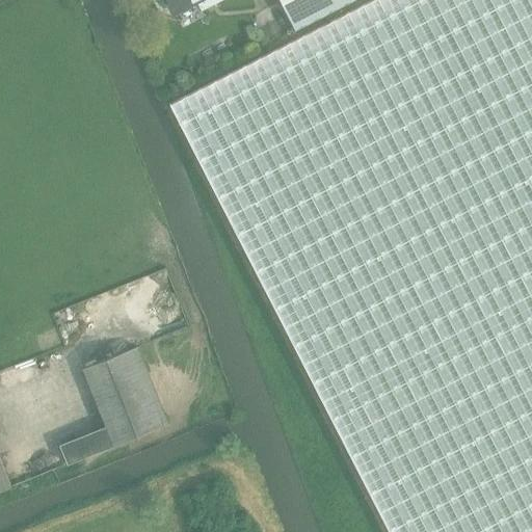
[(163,0),(166,6),(171,8),(176,17),(198,4),(203,14),(228,0),(163,0)]
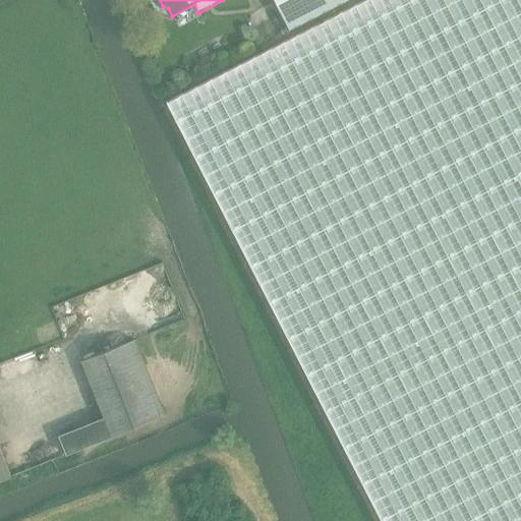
[(520,520),(520,0),(365,0),(167,102),(382,520),(520,520)]
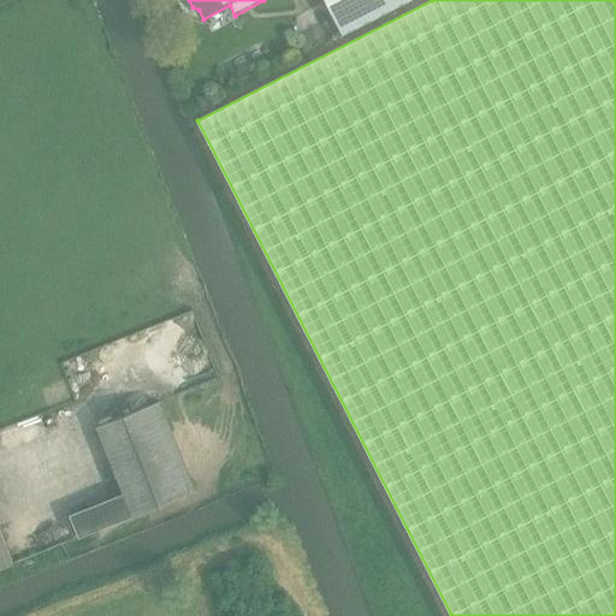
[(342,0),(327,7),(343,39),(416,0),(342,0)]
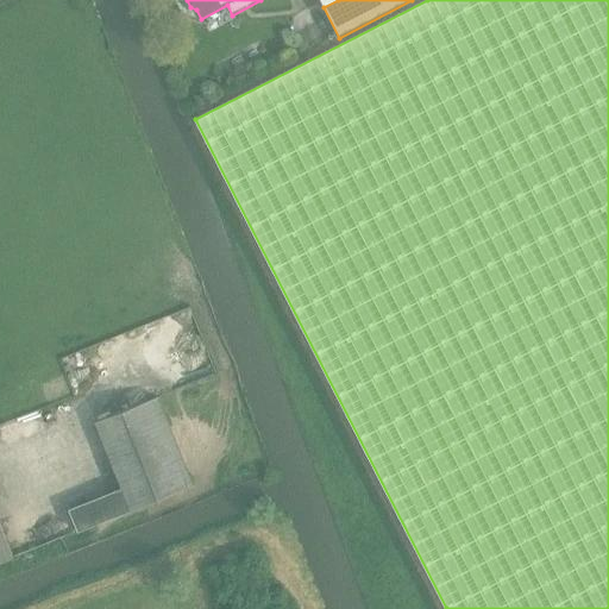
[(193,483),(157,395),(95,420),(123,487),(69,508),(77,531),(193,483)]
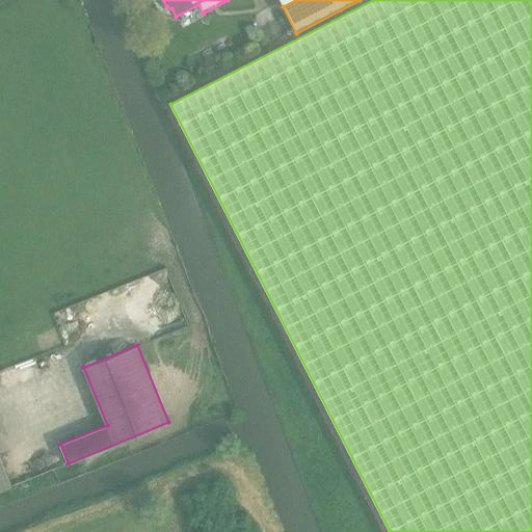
[(0,457),(0,491),(11,486),(0,457)]
